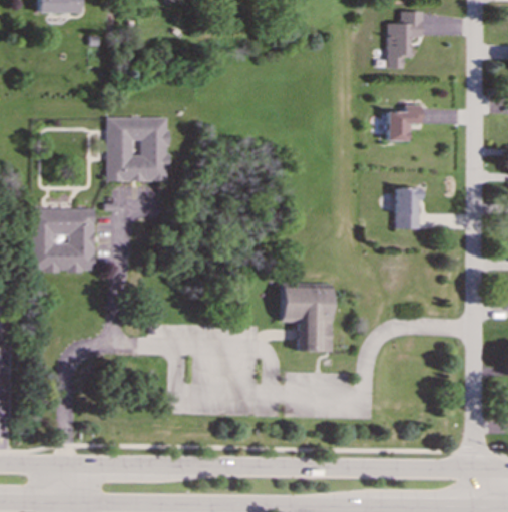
[(38,0),(38,13),(82,13),(82,0),(38,0)]
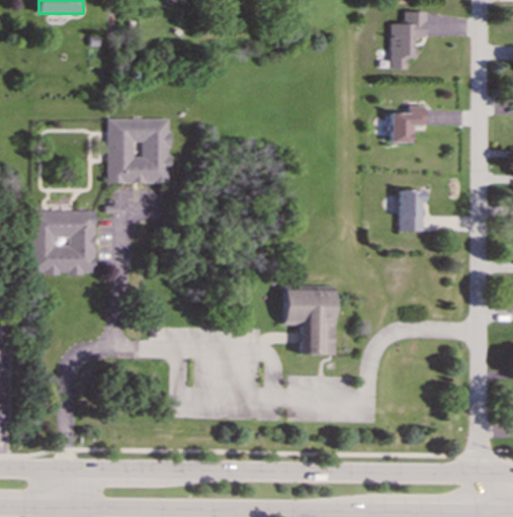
[(392,23),(391,69),(408,69),(408,58),(415,58),(415,37),(426,37),(426,12),(405,11),(405,23),(392,23)]
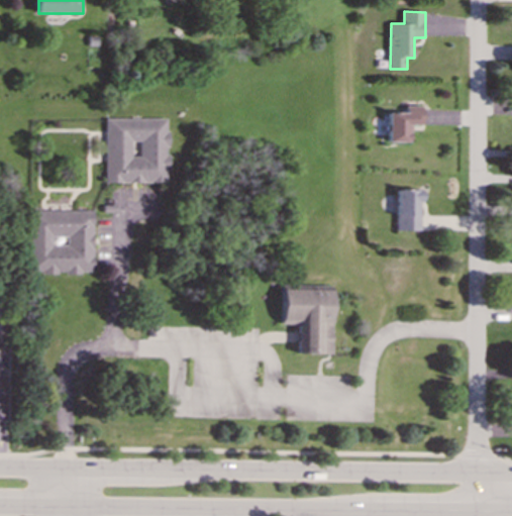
[(390,112),(391,142),(413,142),(413,126),(424,126),(424,106),(408,106),(408,112),(390,112)]
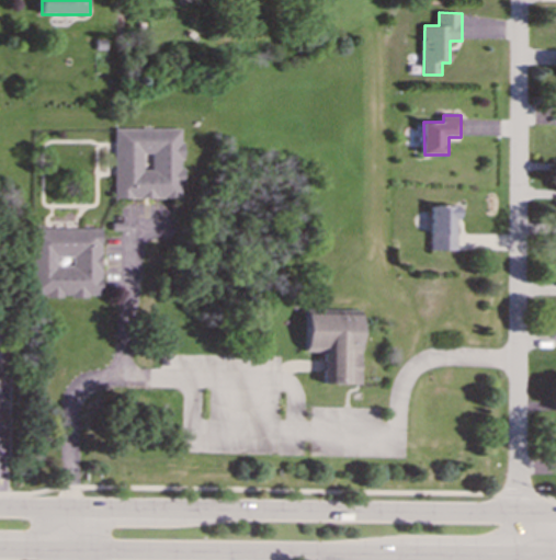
[(183,128),(115,129),(116,198),(182,197),(182,184),(183,184),(183,128)]
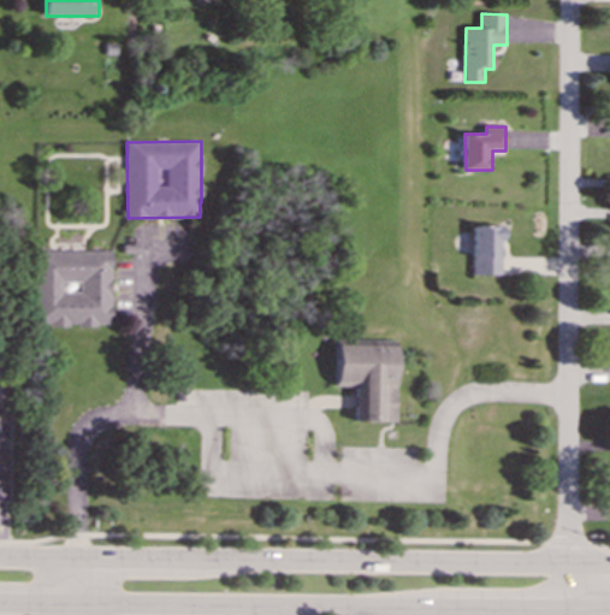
[(504,226),(477,226),(475,276),(504,276),(504,226)]
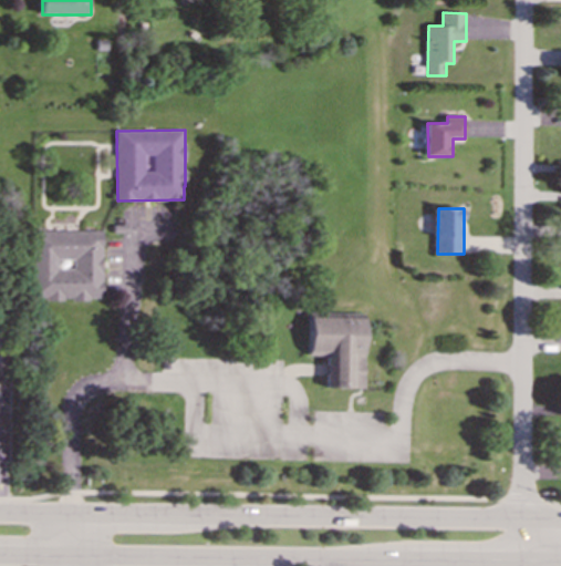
[(33,230),(33,299),(103,300),(104,232),(33,230)]
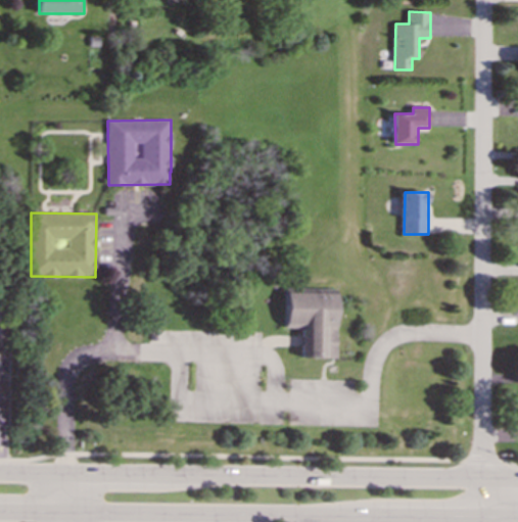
[(338,294),(287,292),(286,327),(303,328),(302,358),(336,359),(338,294)]
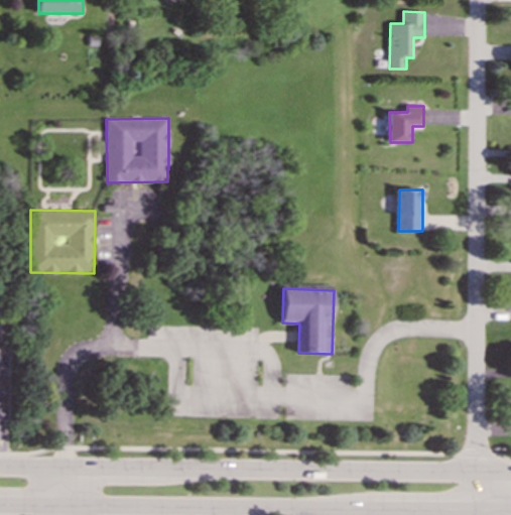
All buildings are outlined.
